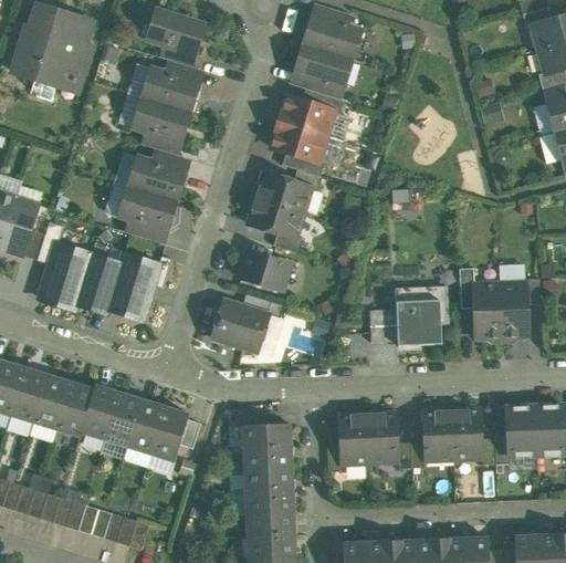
[(519,0),(522,13),(547,7),(545,0),(519,0)]
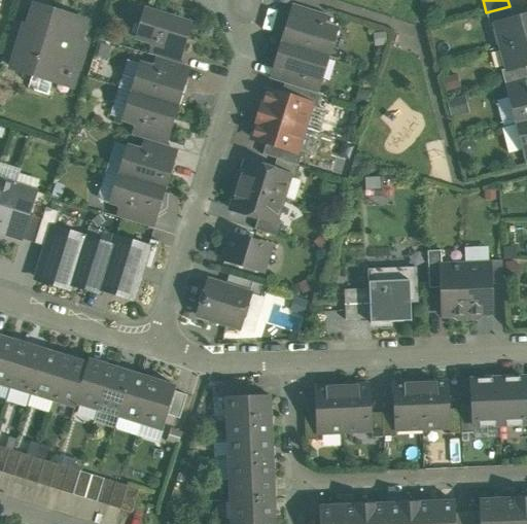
[(326,13),(295,3),(291,14),(323,25),(326,13)]
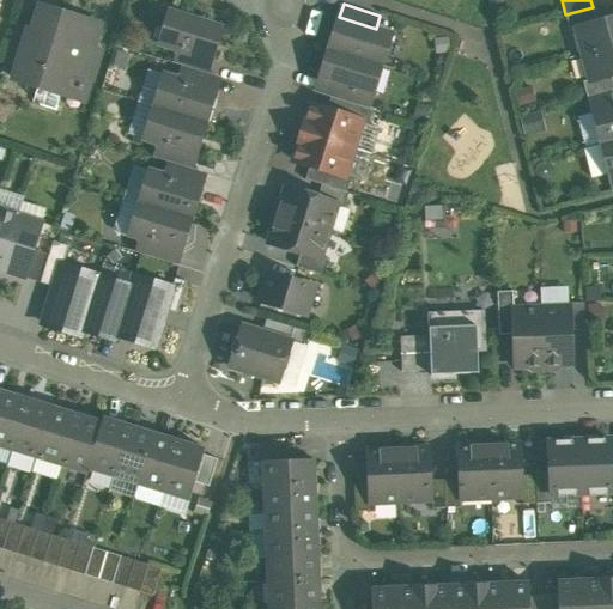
[(62,12),(42,5),(35,26),(32,34),(28,32),(17,66),(14,77),(37,84),(56,90),(58,90),(67,81),(85,87),(92,65),(85,62),(96,26),(61,16),(62,12)]
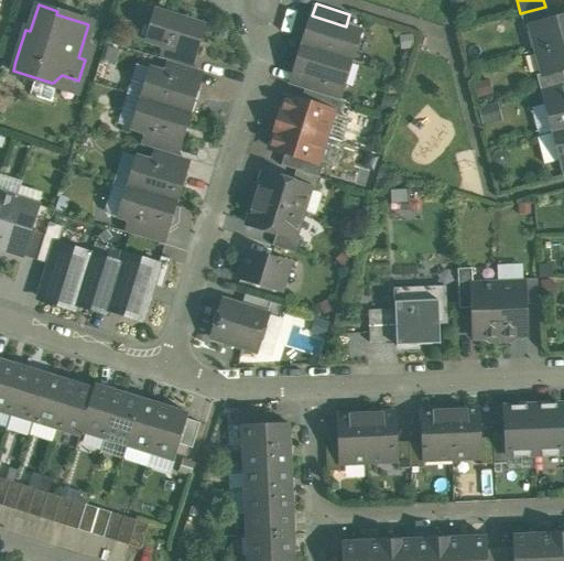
[(545,7),(520,13),(523,27),(530,25),(530,24),(549,19),(545,7)]
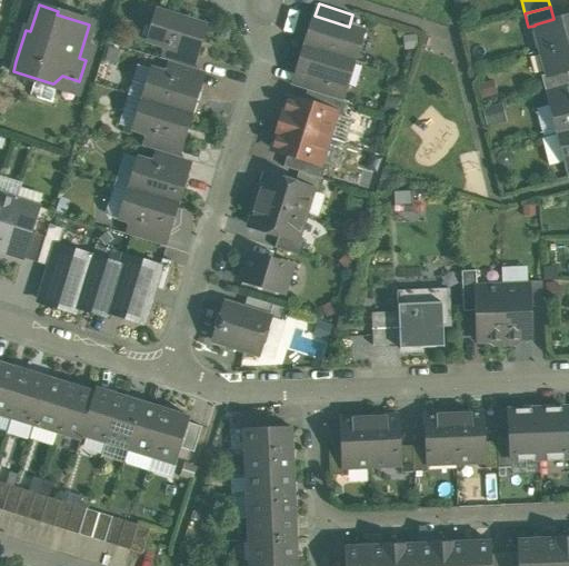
[(205,25),(157,9),(148,39),(166,45),(196,53),(205,25)]
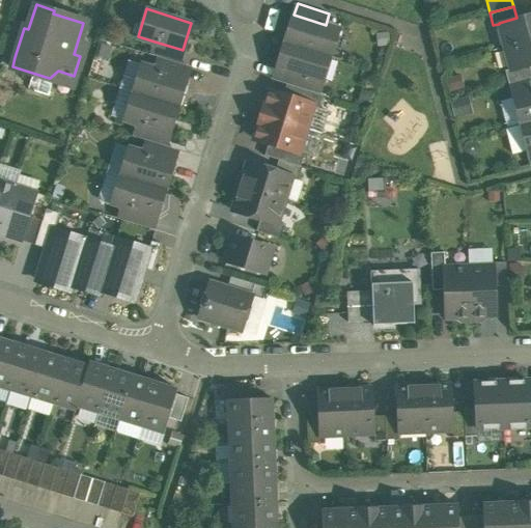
[(530,14),(516,18),(499,23),(499,24),(505,46),(530,38),(530,14)]
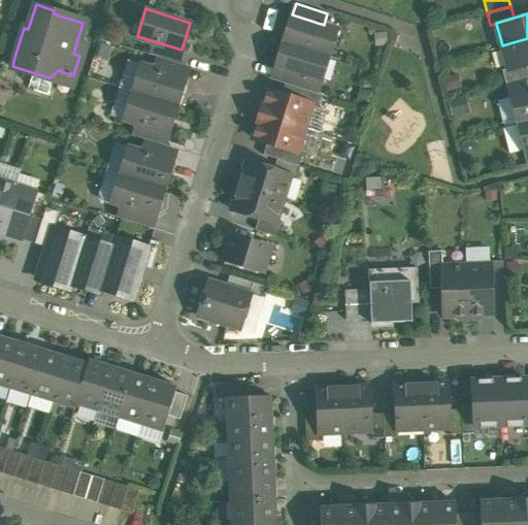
[(292,14),(291,14),(283,40),(328,55),(336,29),(324,25),(292,14)]
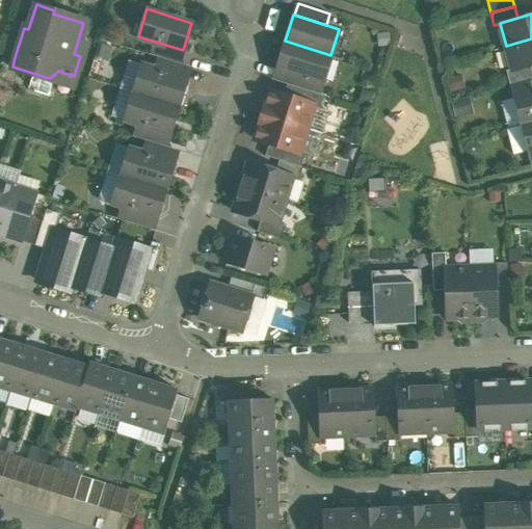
[(14,18),(2,54),(15,57),(24,28),(28,29),(30,23),(14,18)]
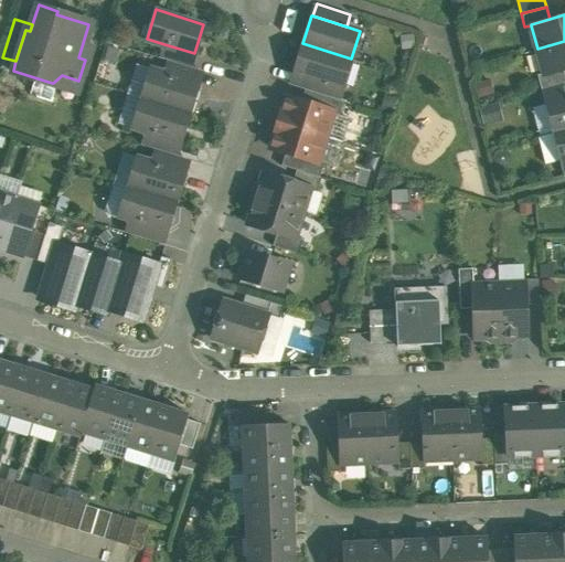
[(564,41),(537,49),(543,72),(543,73),(563,67),(564,66),(564,41)]
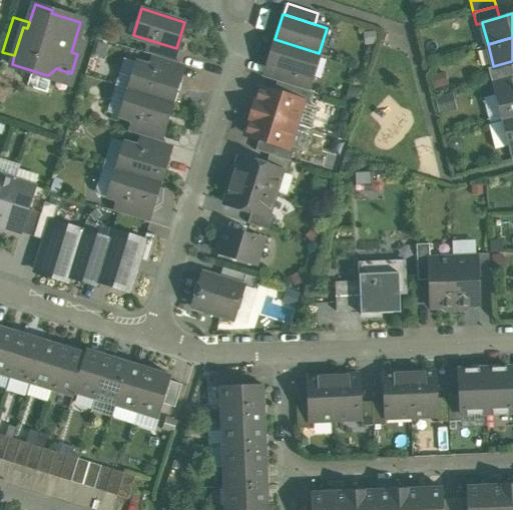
[(319,53),(275,39),(267,64),(269,64),(311,77),(319,53)]
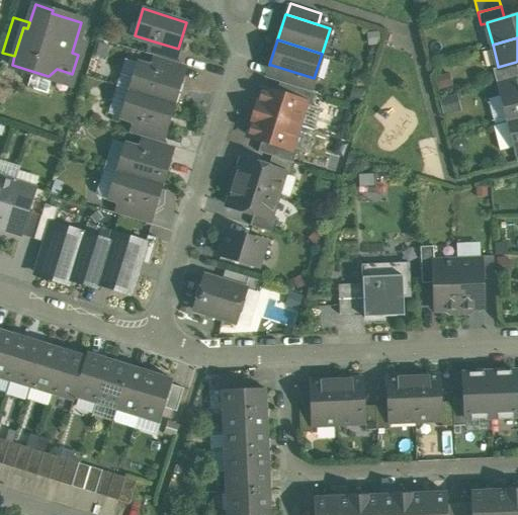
[(178,49),(151,40),(147,52),(155,55),(174,61),(178,49)]
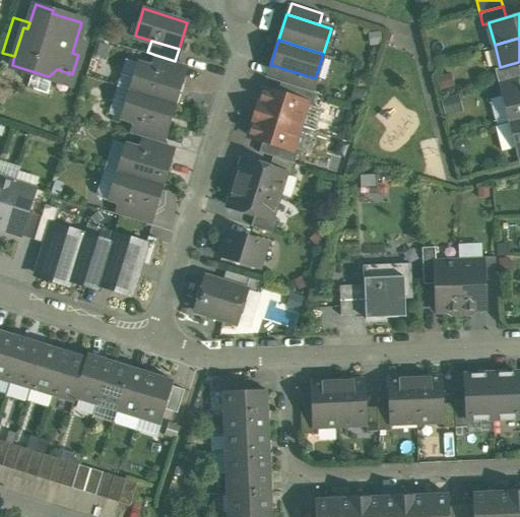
[(175,61),(155,55),(151,66),(179,75),(183,63),(175,61)]
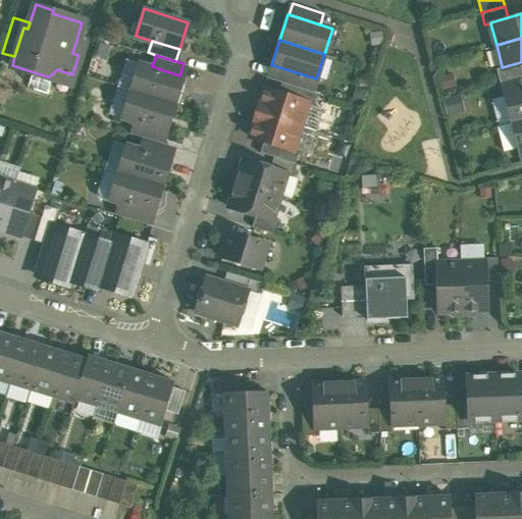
[(152,66),(140,62),(131,90),(174,103),(183,76),(179,75),(152,66)]
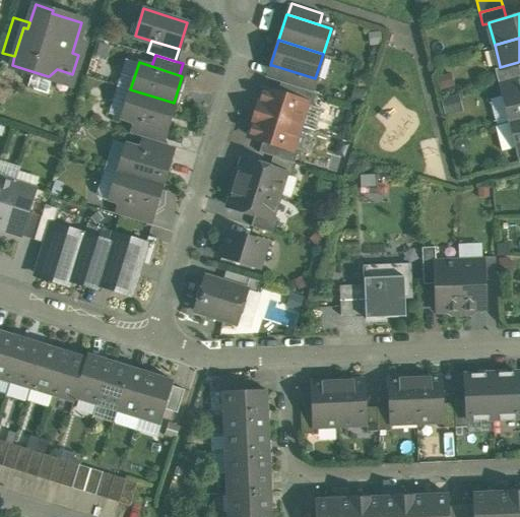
[(519,70),(518,62),(500,67),(500,66),(495,67),(498,80),(519,74),(519,70)]
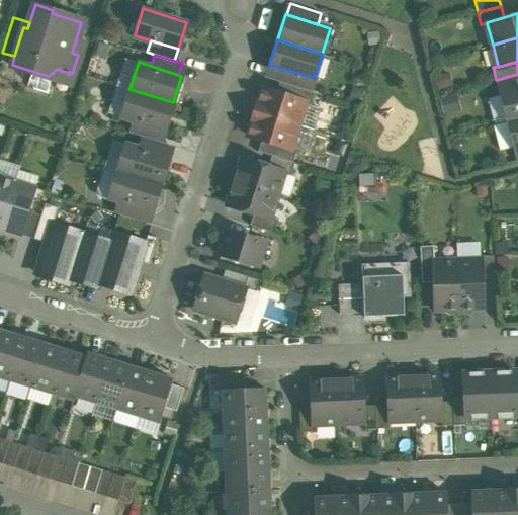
[(314,78),(271,65),(267,77),(279,80),(311,90),(314,78)]
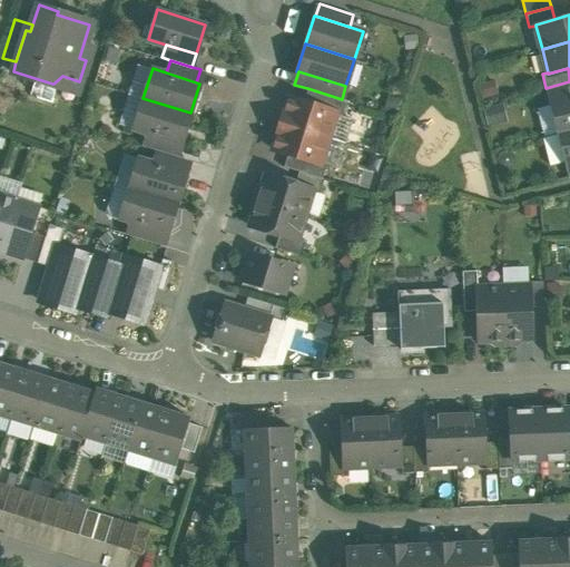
[(52,84),(35,78),(32,88),(38,96),(51,100),(56,87),(53,84),(52,84)]
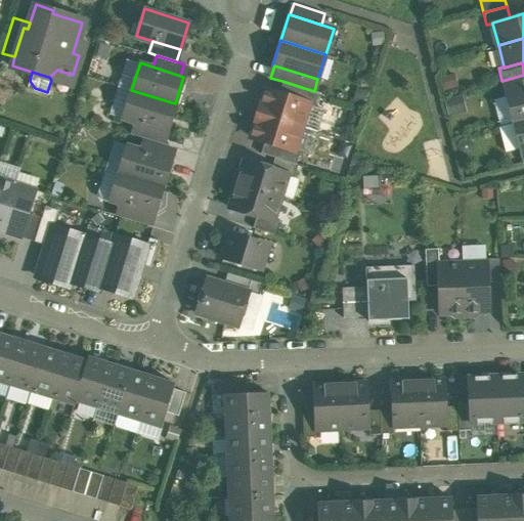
[(523,75),(501,81),(505,95),(509,94),(509,92),(523,88),(523,75)]
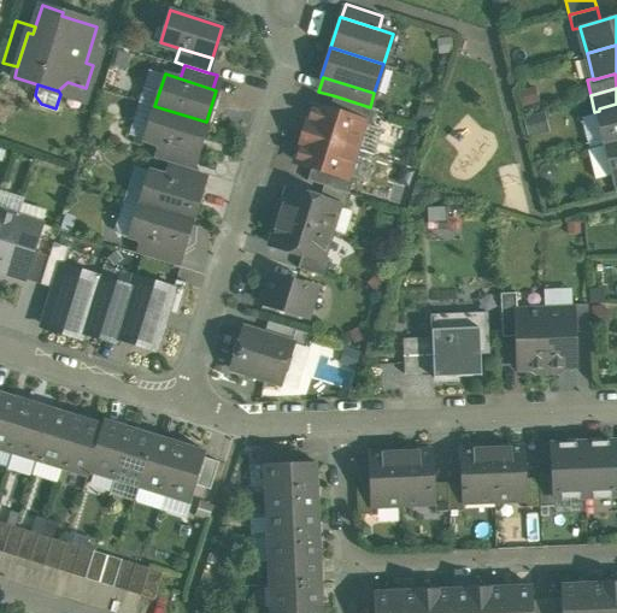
[(370,107),(333,95),(329,110),(363,121),(363,122),(370,123),(374,108),(370,107)]
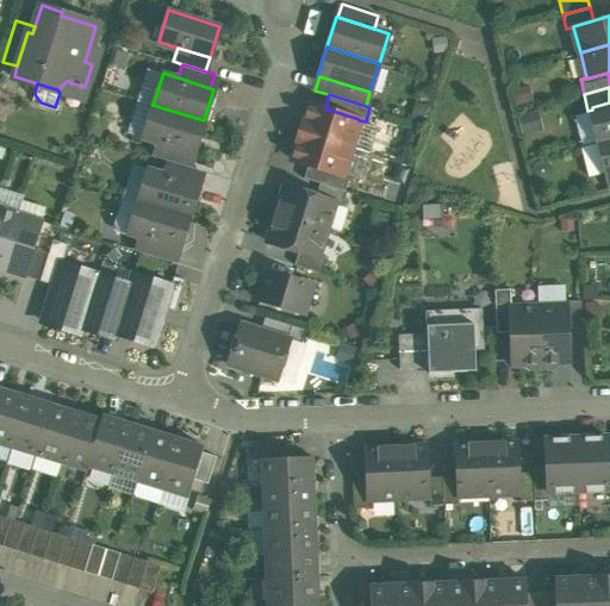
[(609,102),(592,107),(592,110),(601,139),(609,137),(609,102)]
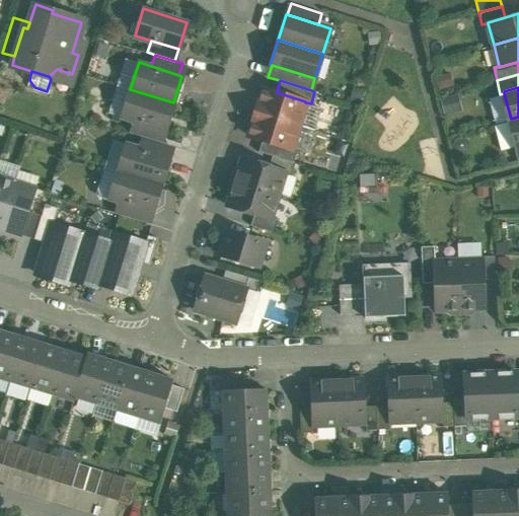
[(277,92),(263,88),(255,112),(298,125),(305,102),(305,101),(277,92)]
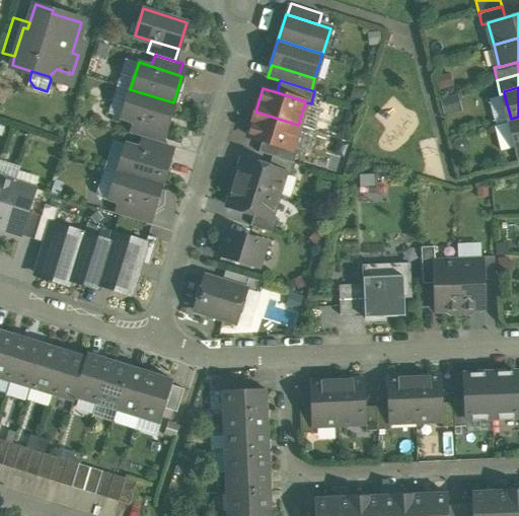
[(173,102),(130,89),(122,117),(162,129),(165,130),(173,102)]
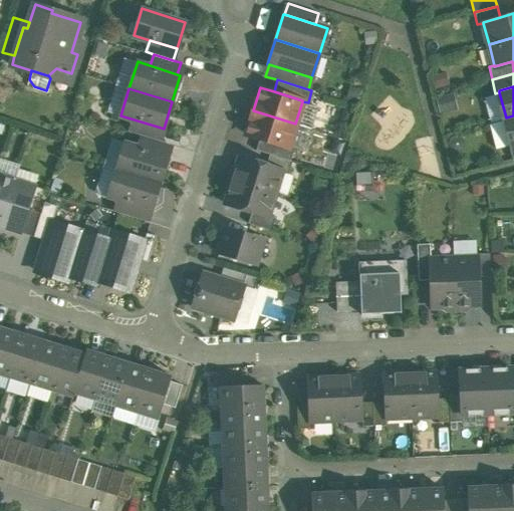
[(453,92),(436,96),(440,111),(457,107),(453,92)]
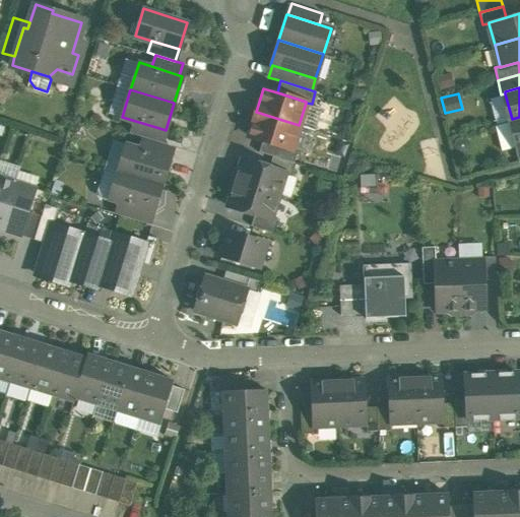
[(501,94),(490,98),(497,123),(512,119),(505,93),(501,94)]
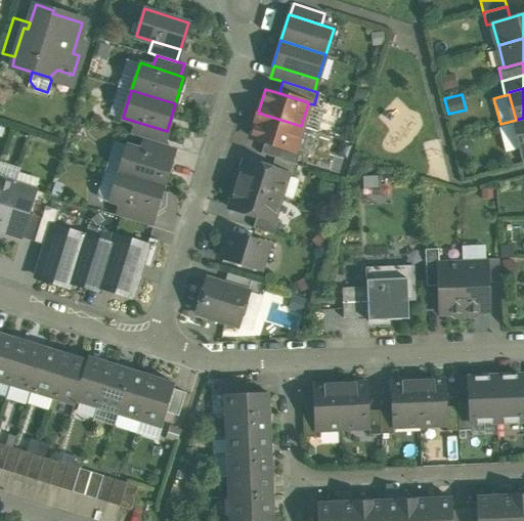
[(301,126),(258,113),(251,135),(264,140),(294,149),(294,147),(301,126)]
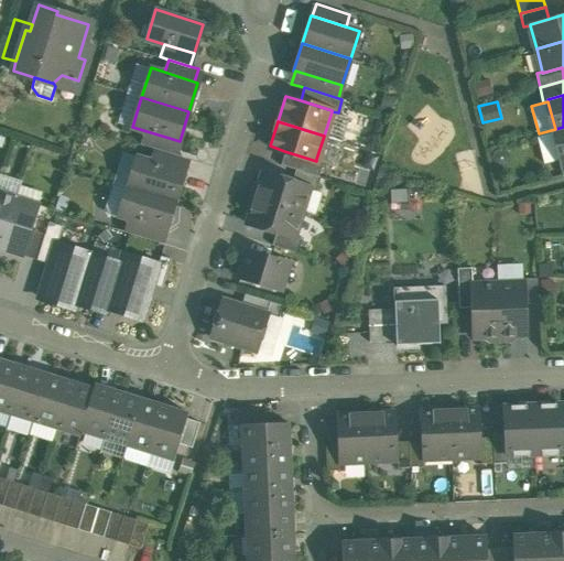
[(176,140),(147,131),(142,143),(154,148),(172,152),(176,140)]
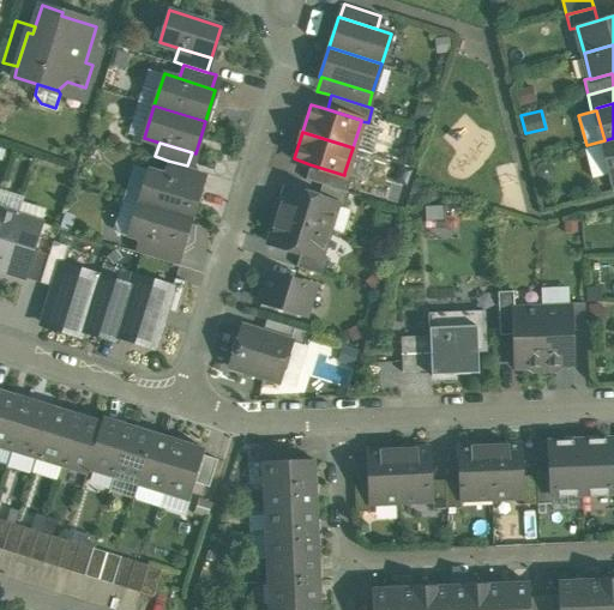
[(187,165),(168,161),(164,174),(197,183),(202,170),(187,165)]
